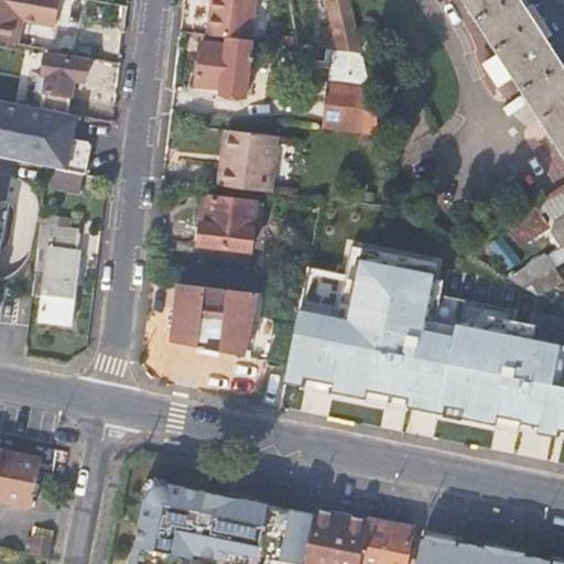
[(0,0),(0,40),(10,43),(17,11),(23,12),(22,19),(55,26),(61,0),(0,0)]
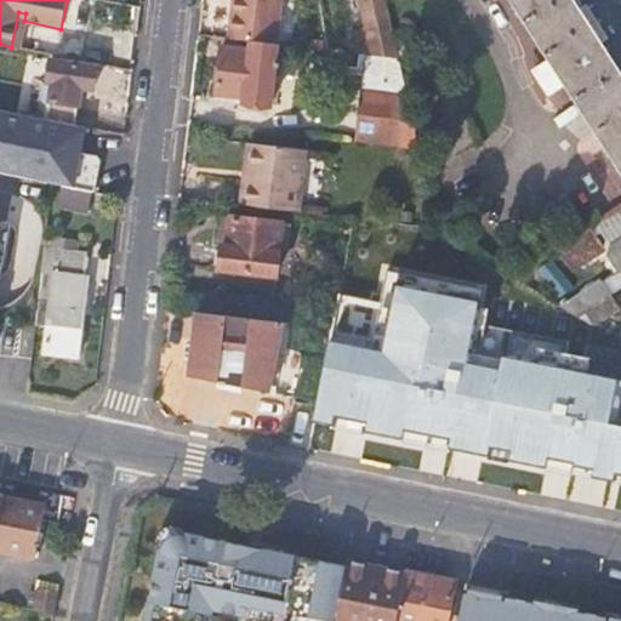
[(237,0),(233,40),(250,41),(275,45),(280,0),(237,0)]
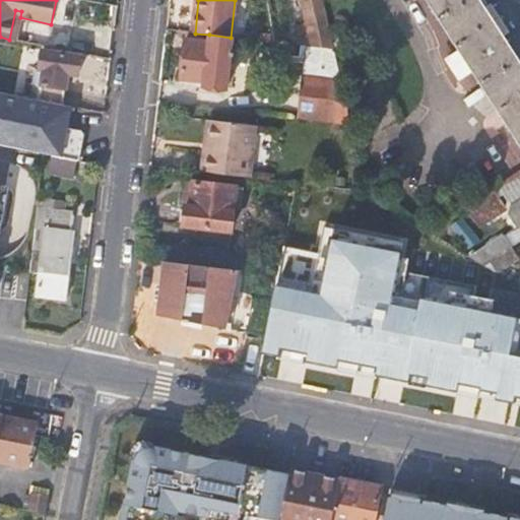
[(302,0),(307,22),(327,18),(323,0),(302,0)]
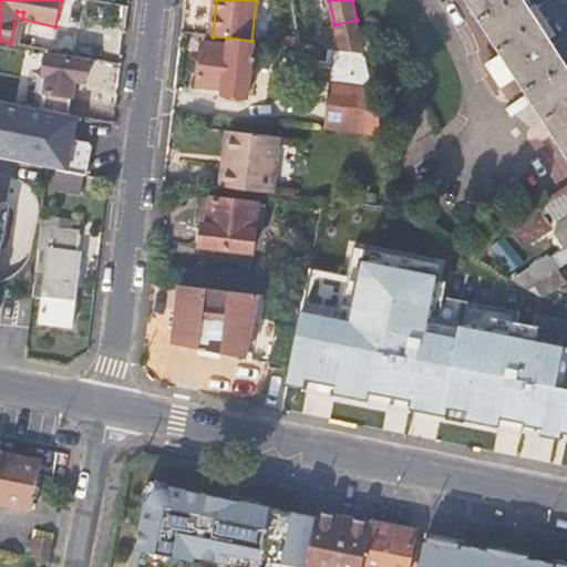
[(533,106),(566,160),(566,65),(556,49),(534,16),(524,0),(463,0),(500,57),(487,64),(501,84),(514,75),(533,106)]
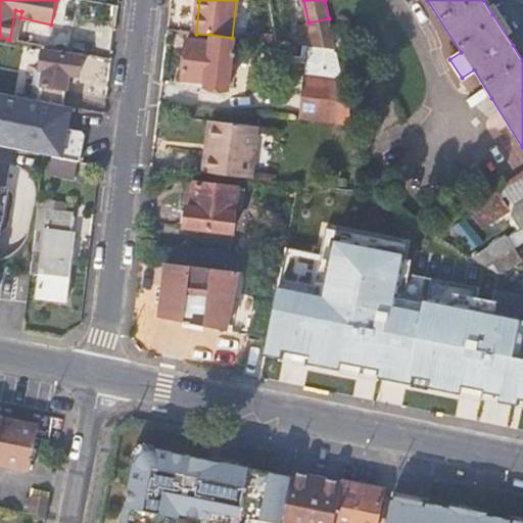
[(20,17),(21,11),(15,10),(9,40),(15,41),(20,17)]
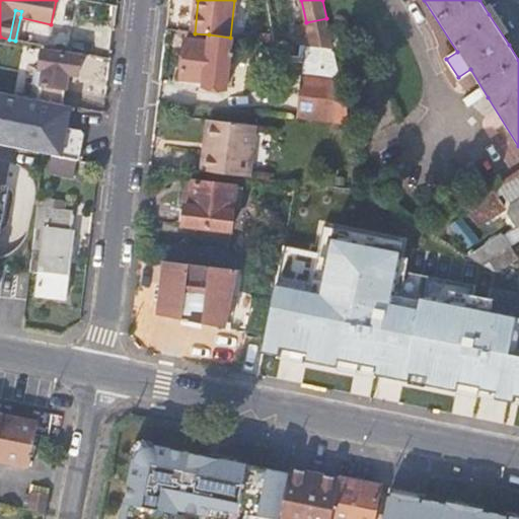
[(296,46),(334,50),(326,18),(306,22),(297,24),(296,46)]
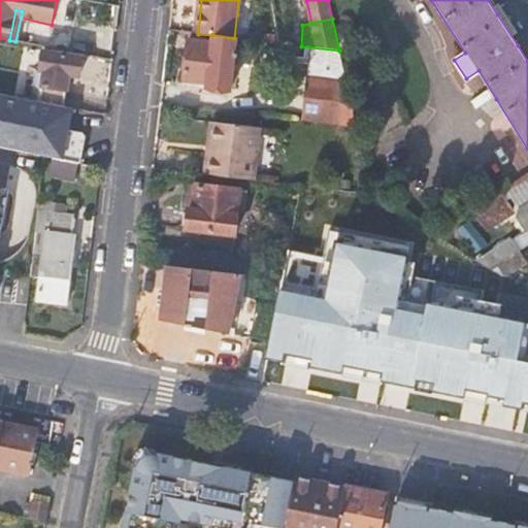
[(229,91),(235,38),(234,38),(212,35),(211,42),(189,40),(185,79),(206,83),(205,90),(229,91)]
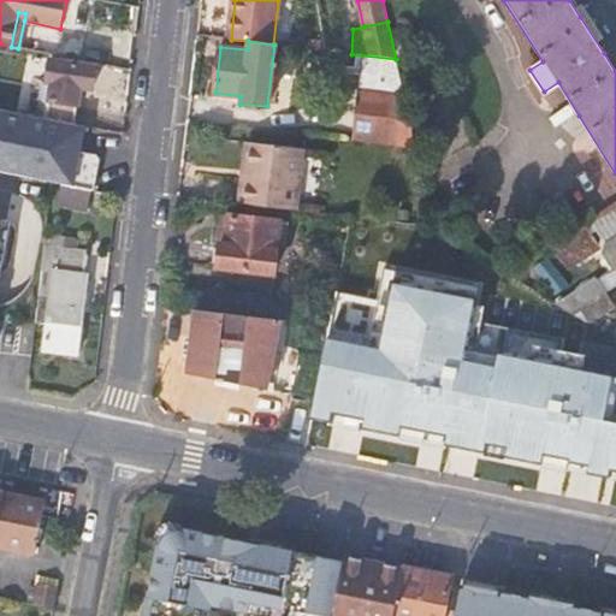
[(317,82),(357,87),(402,92),(396,59),(351,54),(321,51),(317,82)]
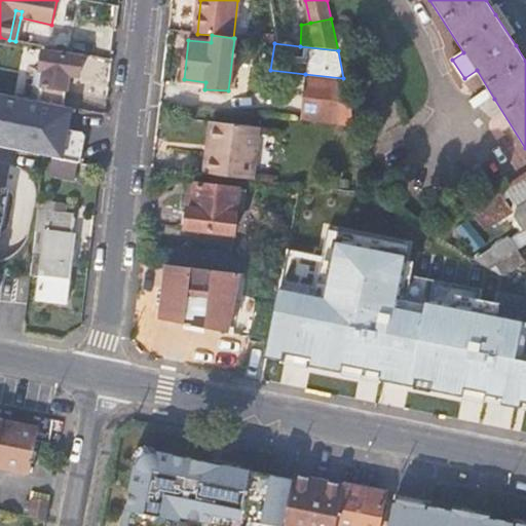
[(41,78),(37,100),(65,105),(71,73),(80,75),(84,54),(79,53),(47,47),(43,69),(41,78)]
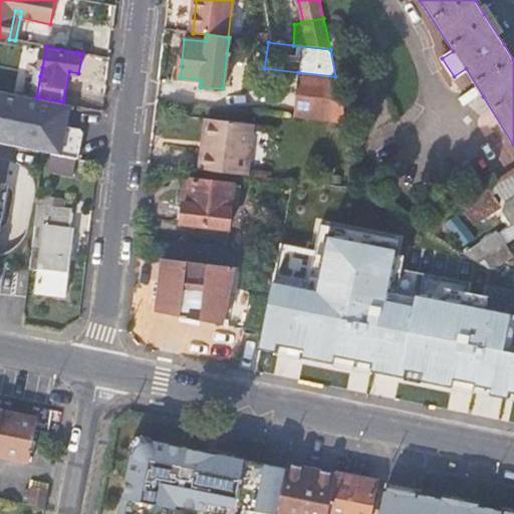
[(28,73),(40,76),(42,67),(30,65),(28,73)]
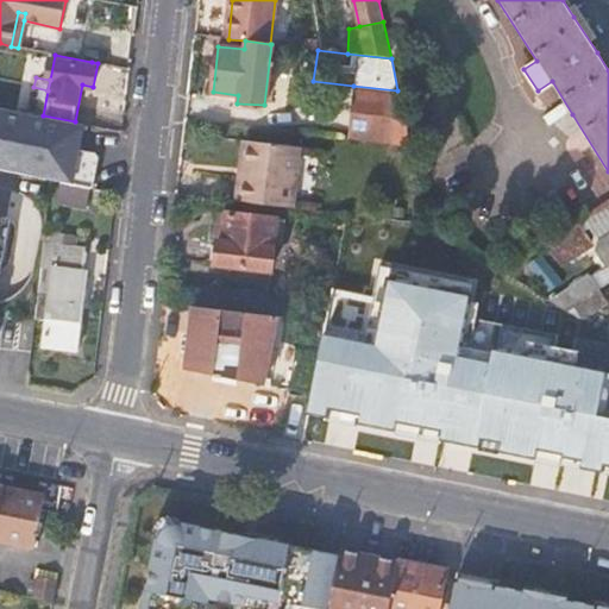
[(353,86),(349,138),(409,144),(397,90),(353,86)]
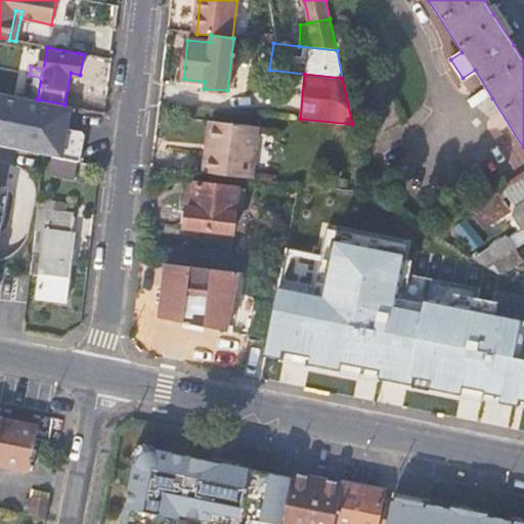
[(0,91),(0,145),(44,155),(63,158),(79,161),(81,162),(87,134),(69,130),(73,106),(64,104),(37,99),(0,91)]
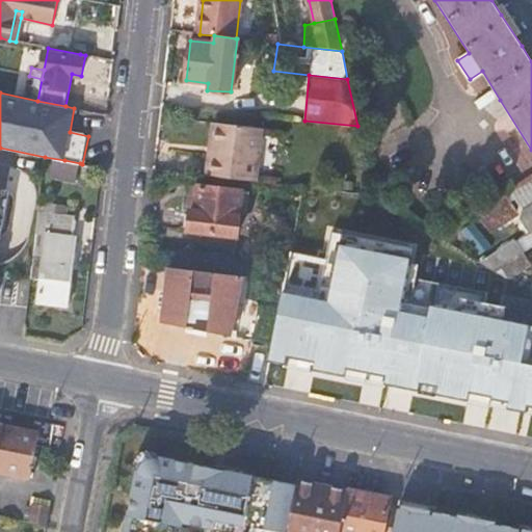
[(210,156),(207,176),(258,182),(264,129),(220,124),(217,157),(210,156)]
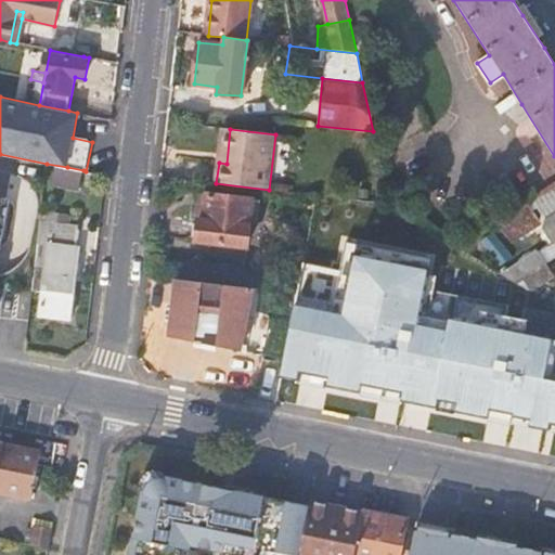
[(223,129),(219,163),(227,164),(230,129),(223,129)]
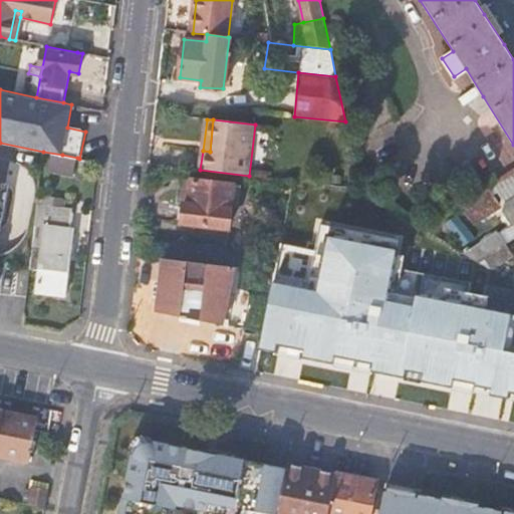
[(74,170),(77,158),(62,155),(60,166),(74,170)]
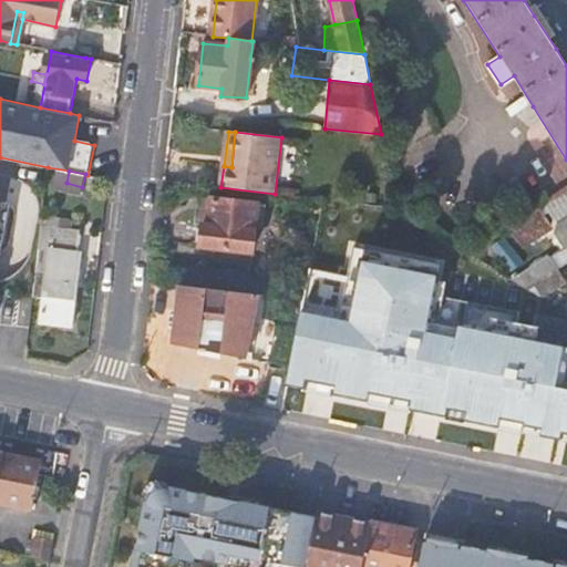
[(566,249),(566,248),(566,184),(508,222),(524,246),(553,228),(543,214),(566,197),(566,216),(558,223),(555,232),(566,249)]
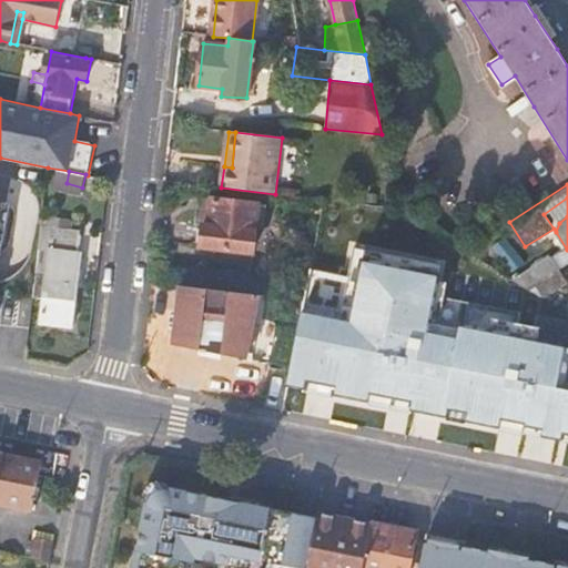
[(257,205),(205,199),(200,247),(252,254),(257,205)]
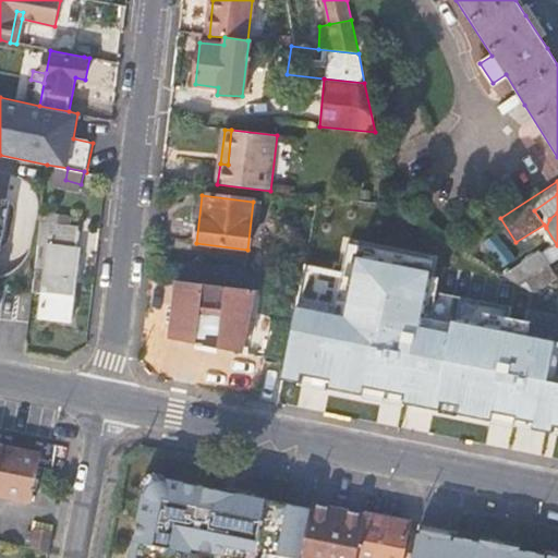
[(79,227),(40,222),(36,266),(46,267),(40,317),(71,320),(77,268),(83,269),(85,258),(79,257),(80,245),(77,245),(79,227)]
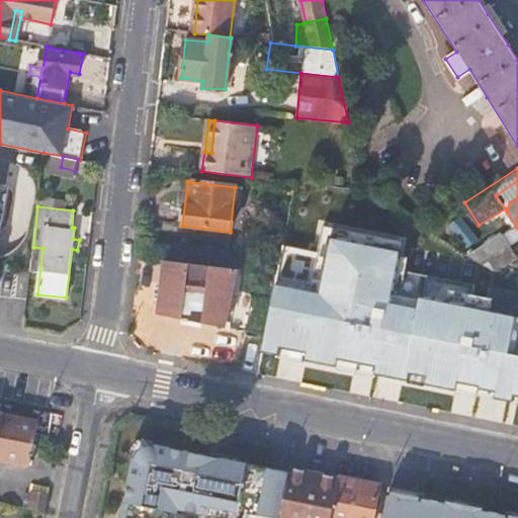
[(501,234),(466,255),(480,263),(508,245),(501,234)]
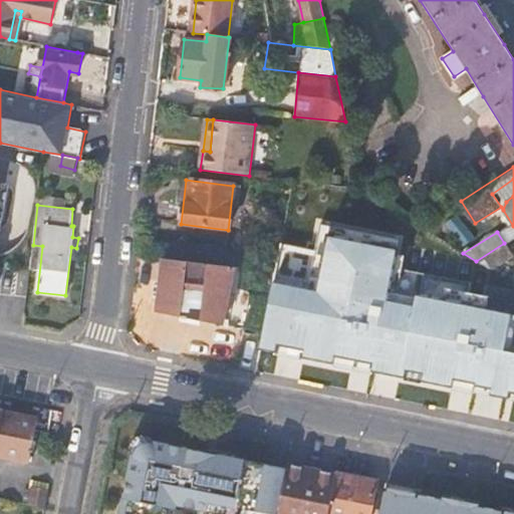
[(513,403),(513,350),(508,349),(513,315),(513,313),(391,289),(399,249),(327,236),(317,290),(272,283),(260,353),(278,355),(274,375),(301,380),(304,366),(349,375),(347,391),(396,399),(399,383),(451,394),(448,410),(510,422),(513,404),(513,403)]
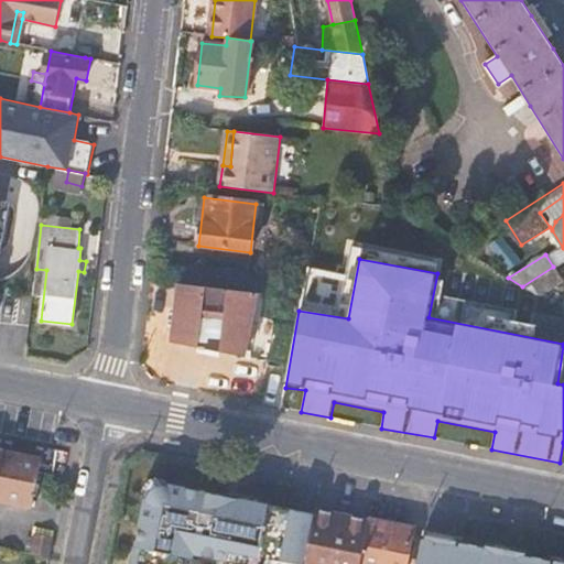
[(563,289),(563,282),(553,267),(522,286),(548,302),(563,289)]
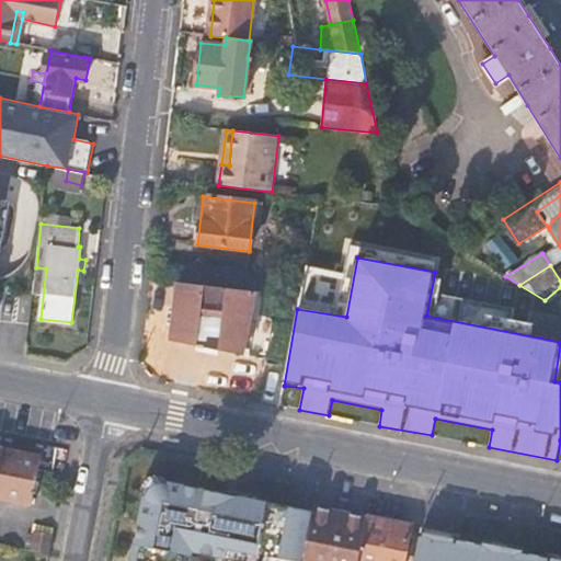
[(256,290),(178,282),(171,340),(242,354),(256,290)]
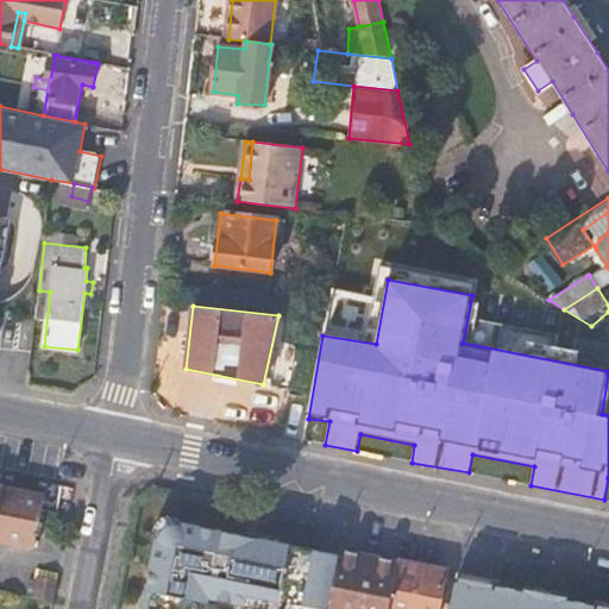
[(0,540),(36,547),(45,497),(0,488),(0,540)]
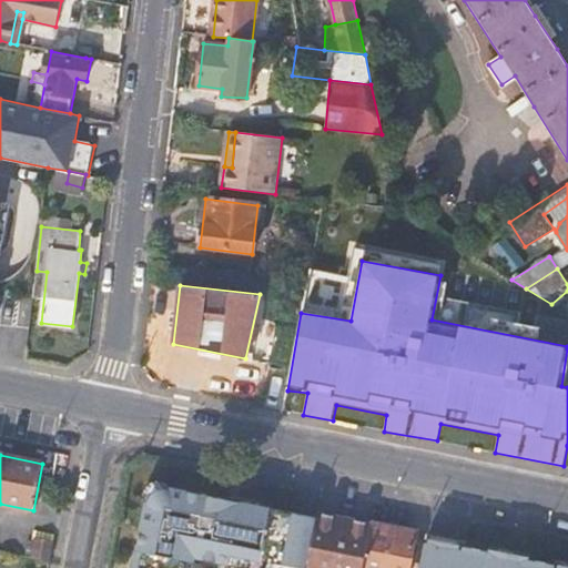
[(264,567),(266,560),(306,567),(307,563),(316,518),(153,485),(150,487),(133,567),(169,567),(171,565),(185,567),(192,567),(195,556),(254,567),(264,567)]
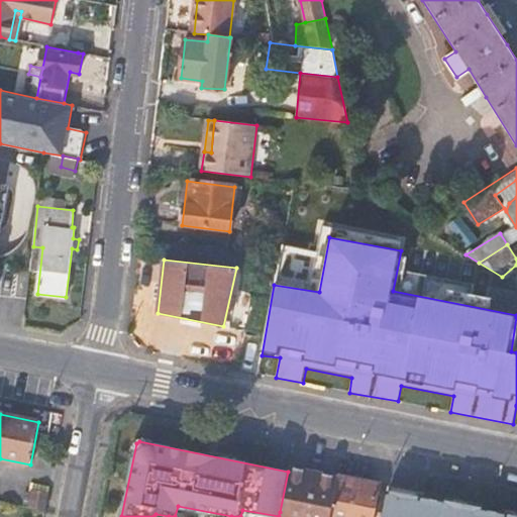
[(329,516),(337,477),(289,467),(288,472),(280,512),(301,516),(329,516)]
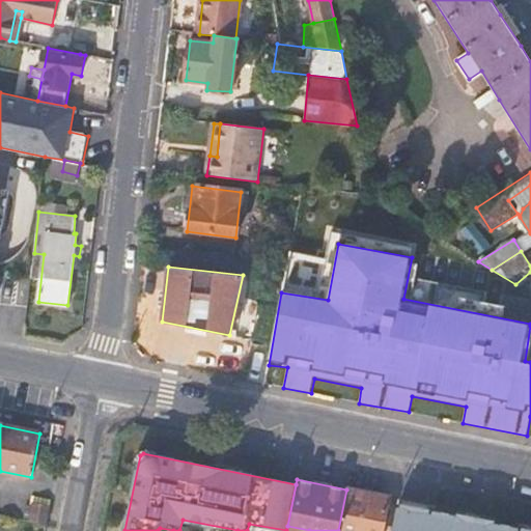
[(382,530),(389,497),(346,490),(338,530),(382,530)]
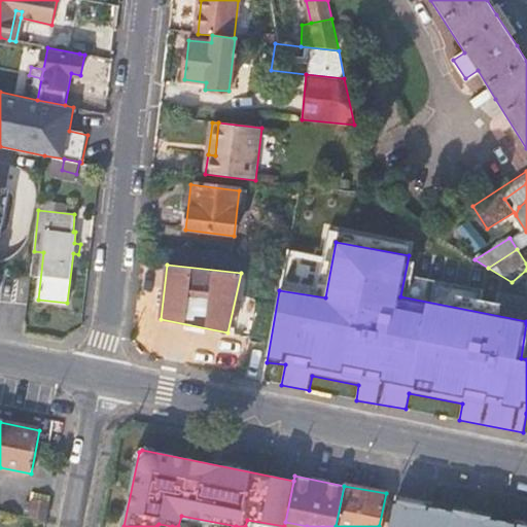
[(34,498),(31,517),(47,521),(50,501),(34,498)]
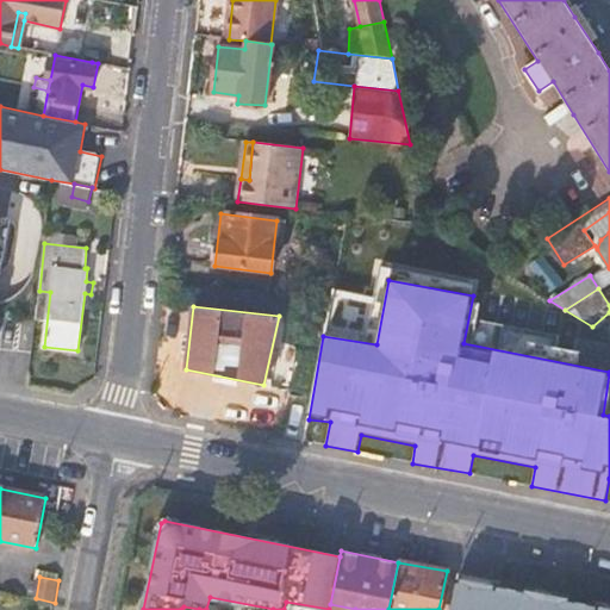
[(609,609),(456,580),(449,609),(609,609)]
